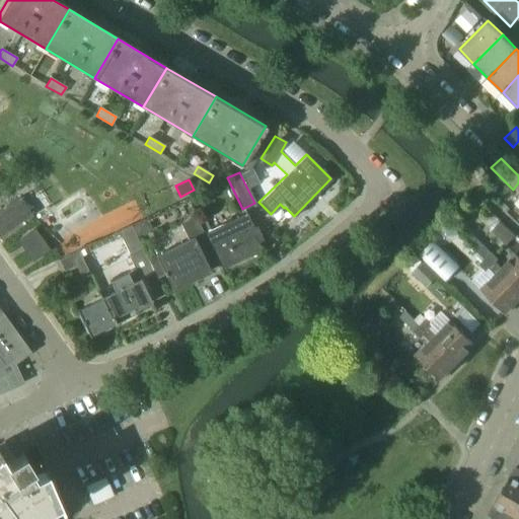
[(19,197),(0,209),(0,236),(31,215),(19,197)]
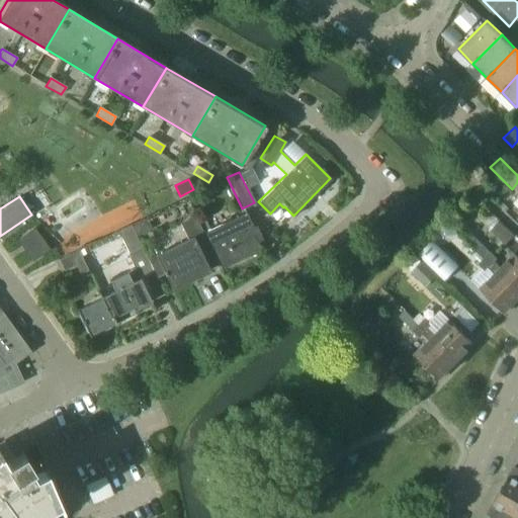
[(260,249),(254,237),(260,234),(256,226),(252,228),(245,212),(202,233),(221,268),(260,249)]
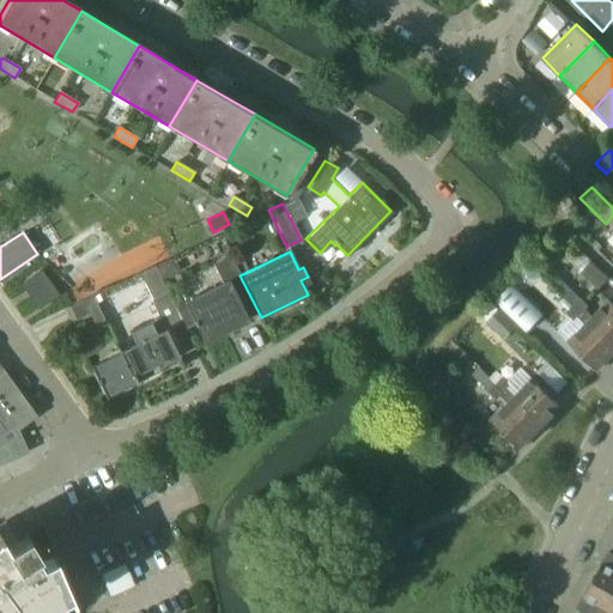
[(169,261),(155,268),(161,280),(175,273),(169,261)]
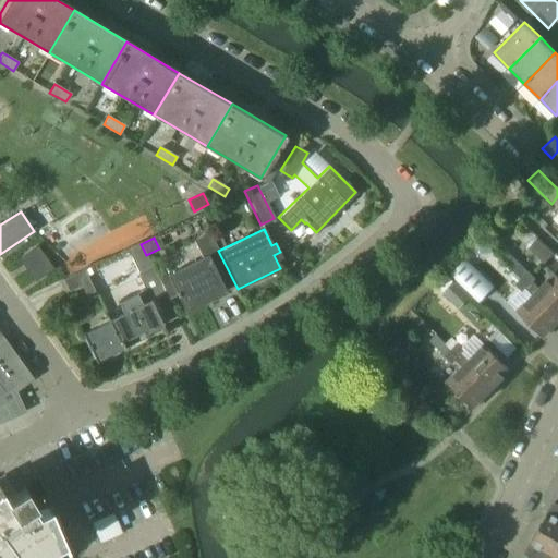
[(555,254),(540,239),(530,249),(545,264),(555,254)]
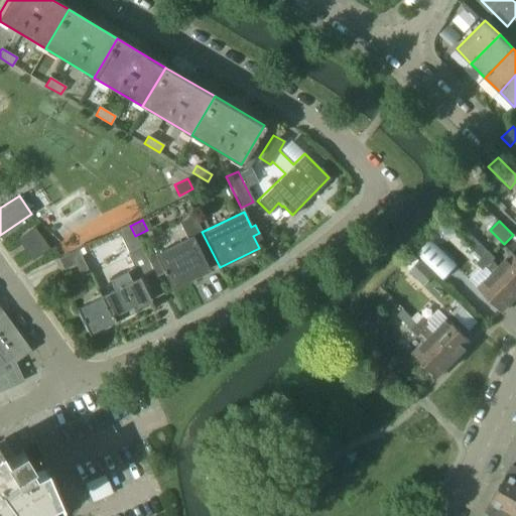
[(138,277),(151,270),(128,225),(117,230),(128,254),(126,255),(133,268),(109,280),(111,283),(97,290),(113,323),(115,321),(114,319),(149,301),(138,277)]
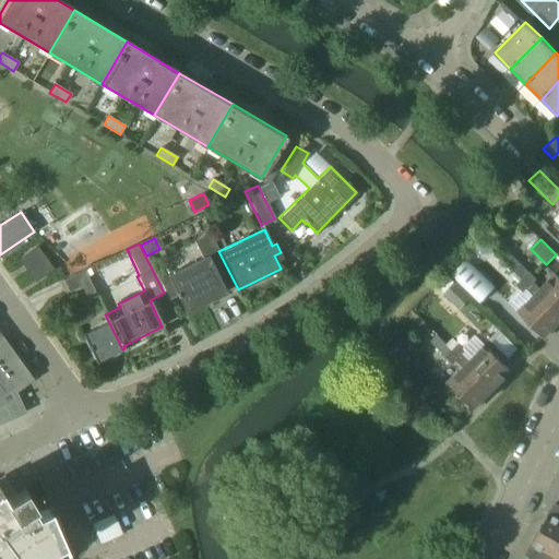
[(51,269),(36,247),(19,259),(35,281),(51,269)]
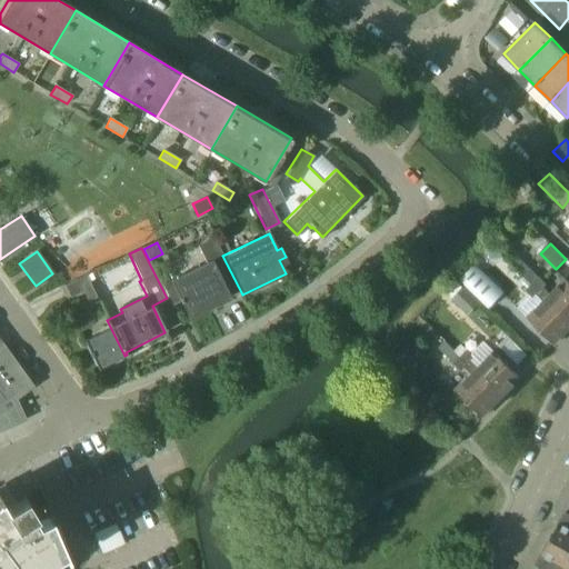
[(568,282),(565,278),(549,293),(542,287),(545,283),(520,259),(515,266),(531,283),(568,320),(568,282)]
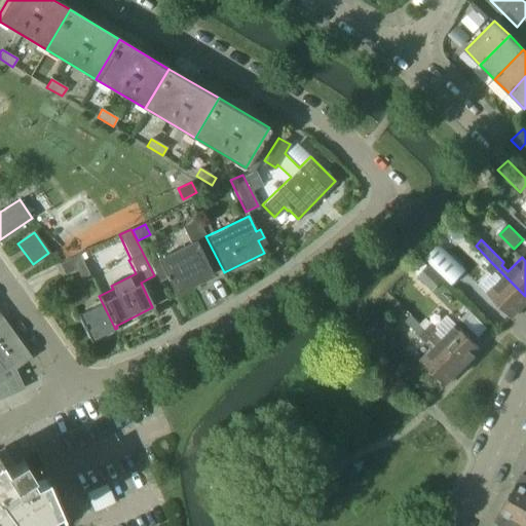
[(211,274),(195,241),(158,260),(175,293),(211,274)]
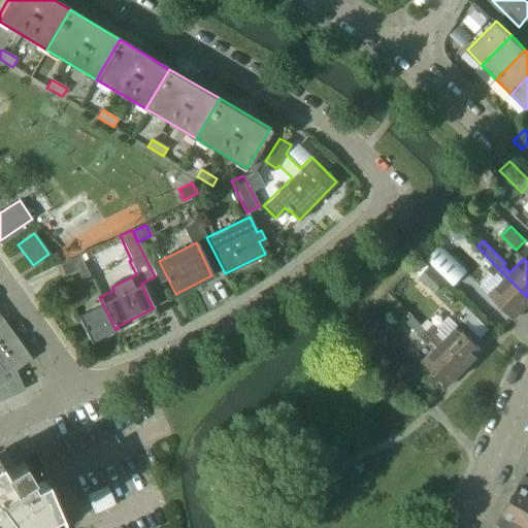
[(91,281),(78,256),(59,266),(64,276),(75,271),(83,285),(91,281)]
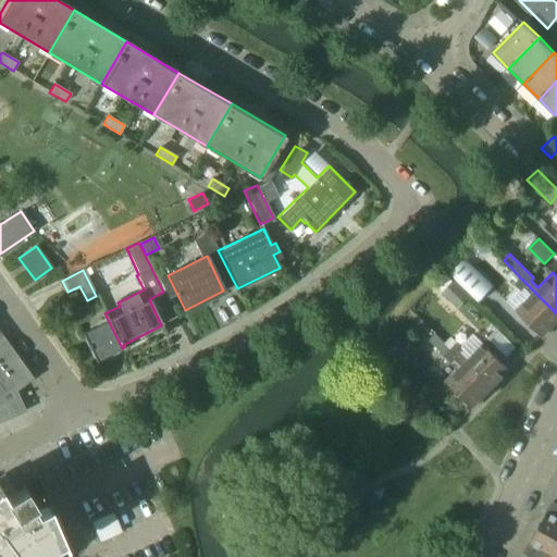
[(556,321),(556,313),(520,277),(515,283),(521,291),(524,287),(531,294),(515,310),(542,336),(556,321)]
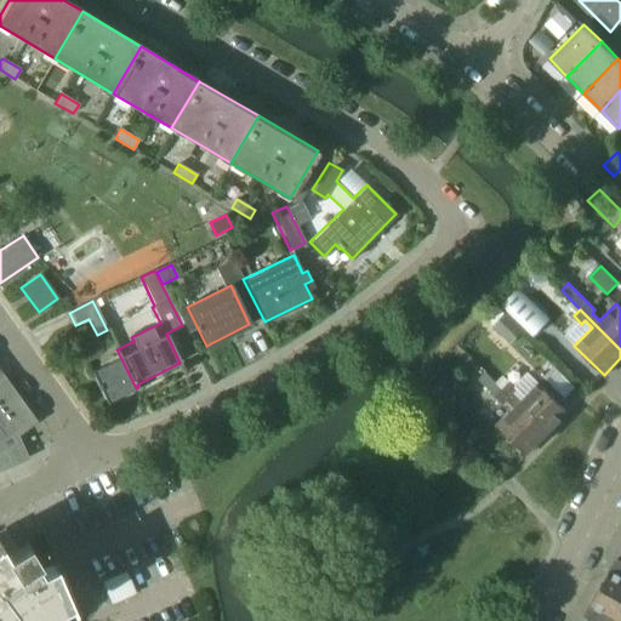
[(523,331),(506,315),(494,328),(511,343),(523,331)]
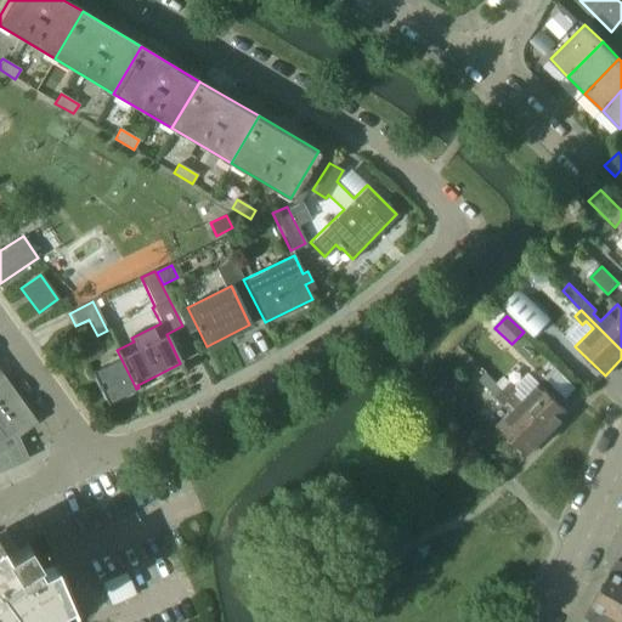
[(136,389),(117,350),(116,351),(119,358),(91,372),(107,403),(136,389)]
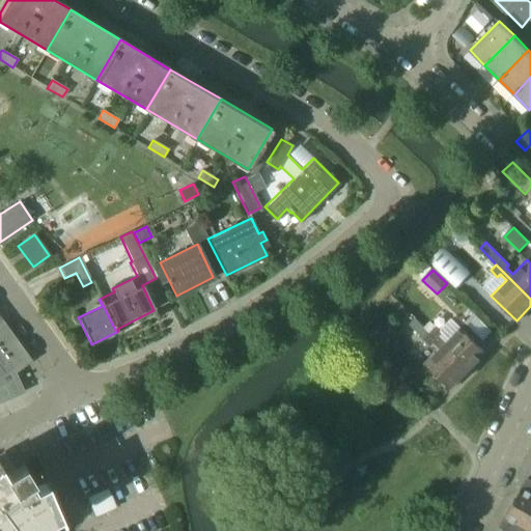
[(474,312),(465,322),(481,339),(492,330),(474,312)]
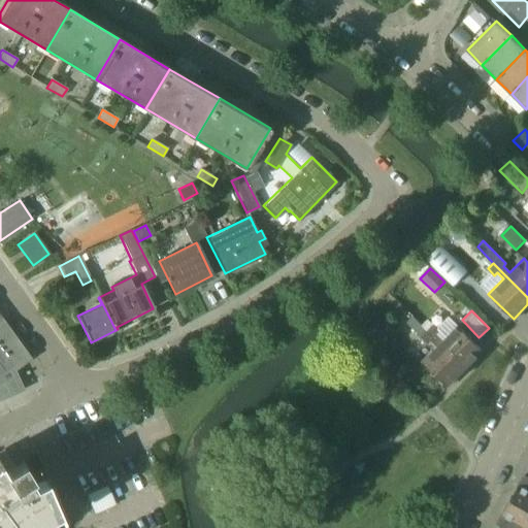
[(0,318),(0,317),(0,399),(23,389),(14,371),(31,359),(1,318),(0,318)]
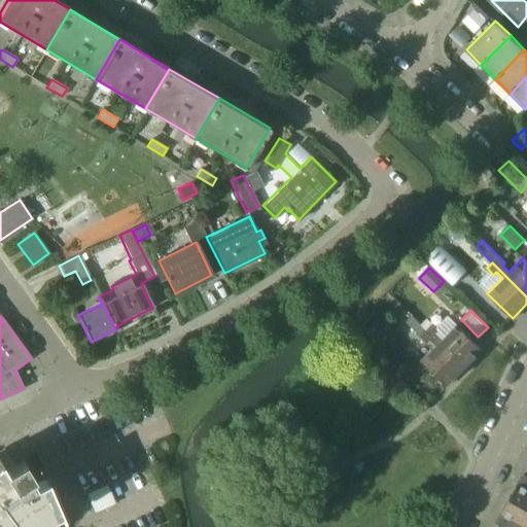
[(464,367),(421,325),(413,316),(407,322),(426,342),(429,339),(435,345),(421,360),(446,386),(464,367)]
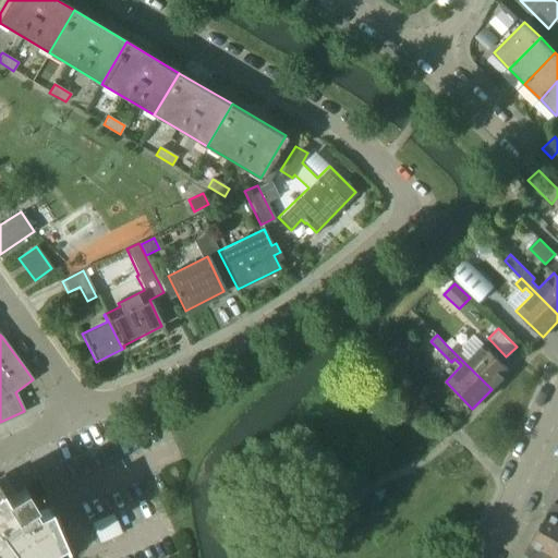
[(510,370),(483,343),(469,359),(461,352),(464,350),(452,338),(446,344),(492,389),(510,370)]
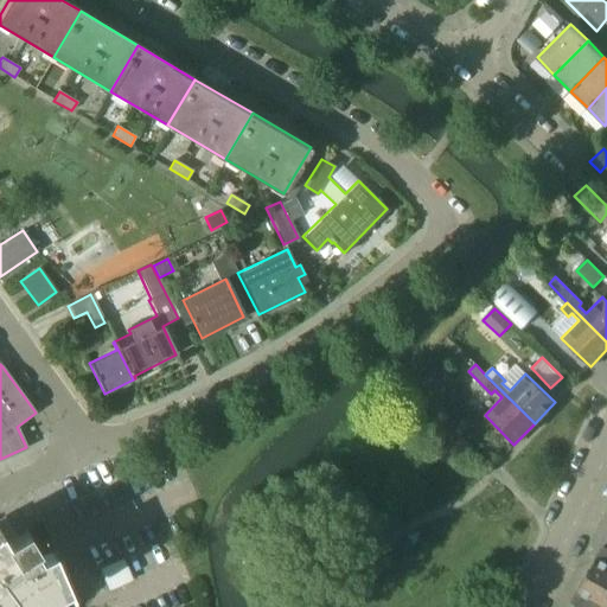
[(0,606),(29,606),(44,598),(46,601),(68,592),(69,595),(71,594),(53,551),(40,558),(34,550),(38,548),(26,530),(7,542),(0,530),(0,606)]
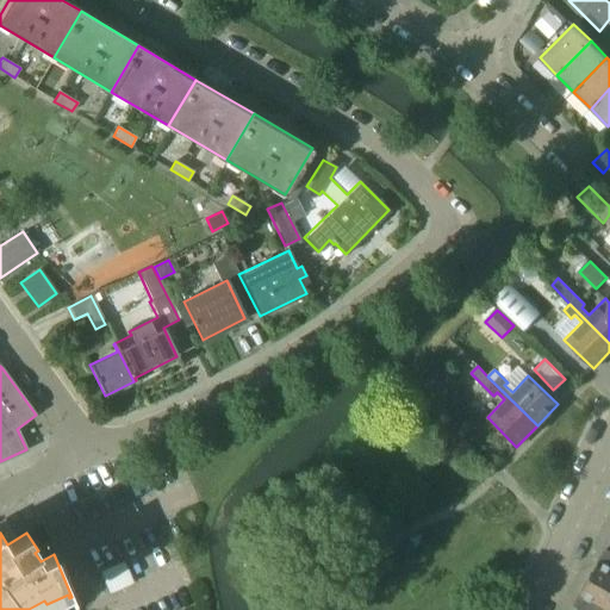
[(609,553),(605,551),(598,561),(599,562),(590,578),(609,590),(609,553)]
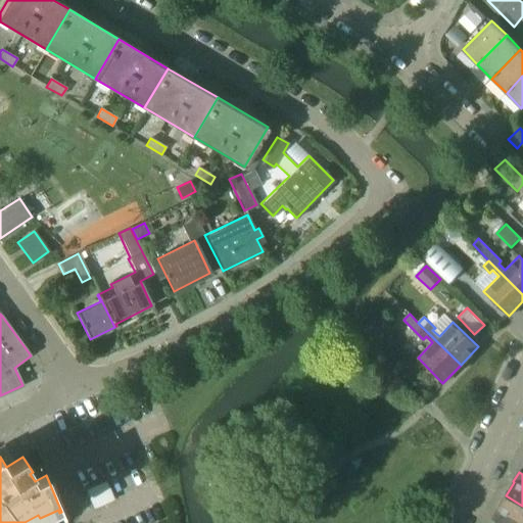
[(114,500),(106,480),(85,489),(93,509),(114,500)]
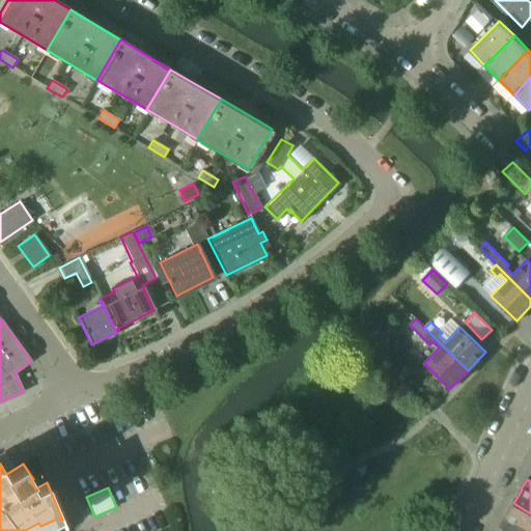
[(505,518),(499,527),(504,530),(505,530),(530,530),(530,513),(513,503),(505,518)]
